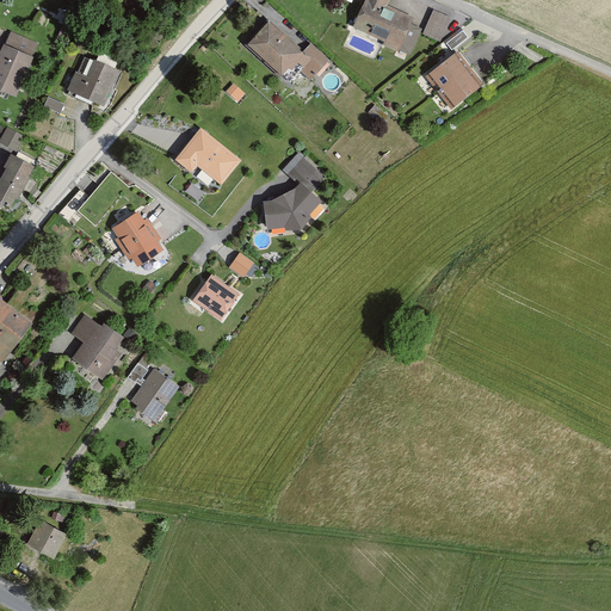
[(383,0),(364,0),(352,31),(405,53),(418,23),(381,7),(383,0)]
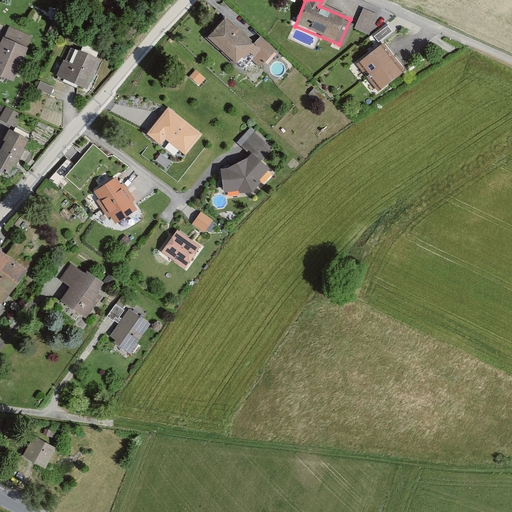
[(363,8),(355,26),(369,31),(376,12),(363,8)]
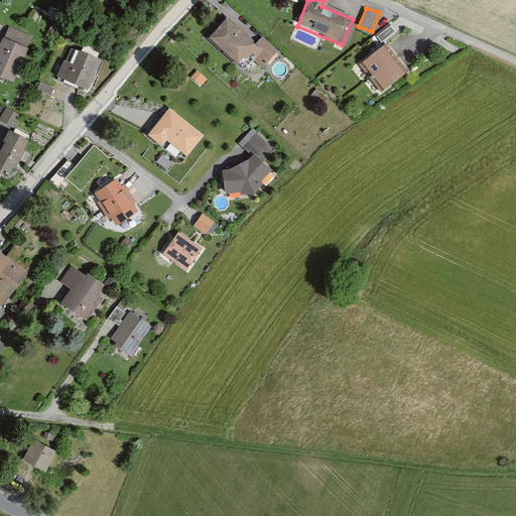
[(227,25),(210,42),(251,81),(277,53),(262,39),(252,49),(227,25)]
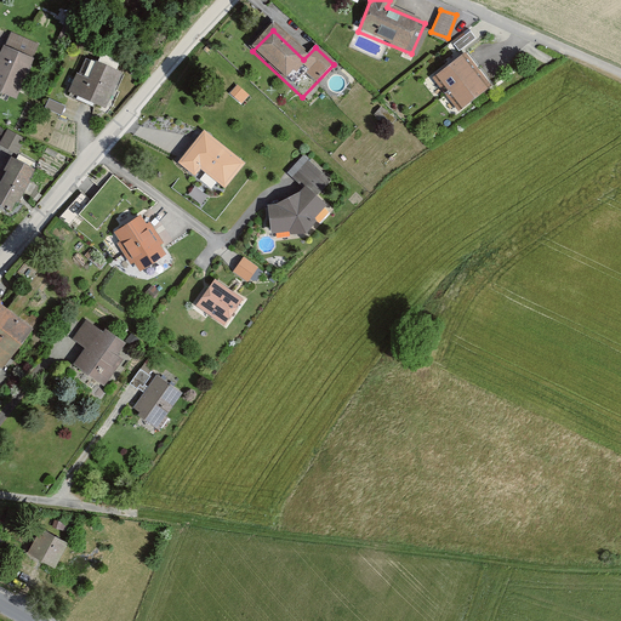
[(460,49),(476,38),(471,30),(455,41),(460,49)]
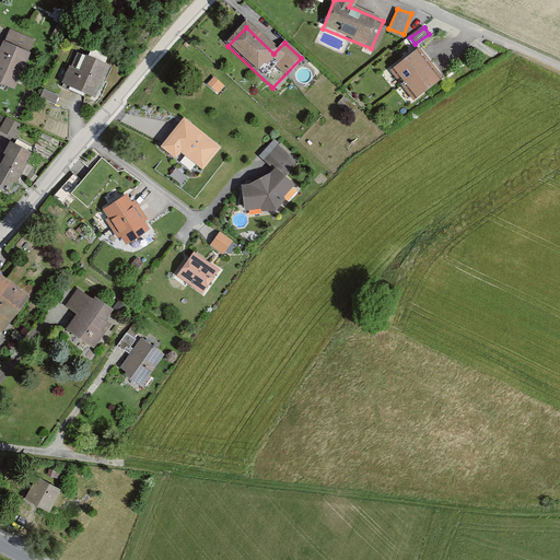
[(27,50),(4,42),(0,51),(0,82),(12,88),(27,50)]
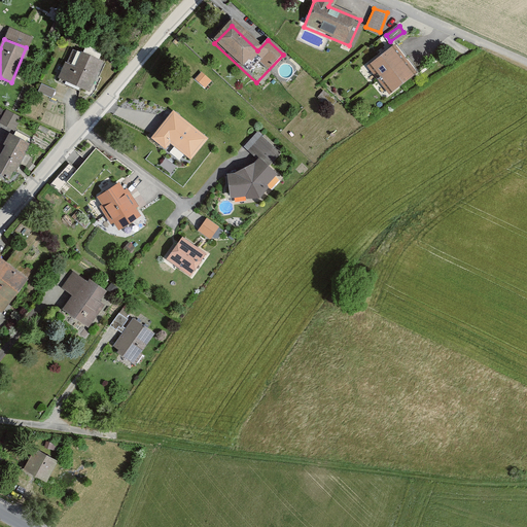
[(395,44),(369,64),(391,94),(418,74),(395,44)]
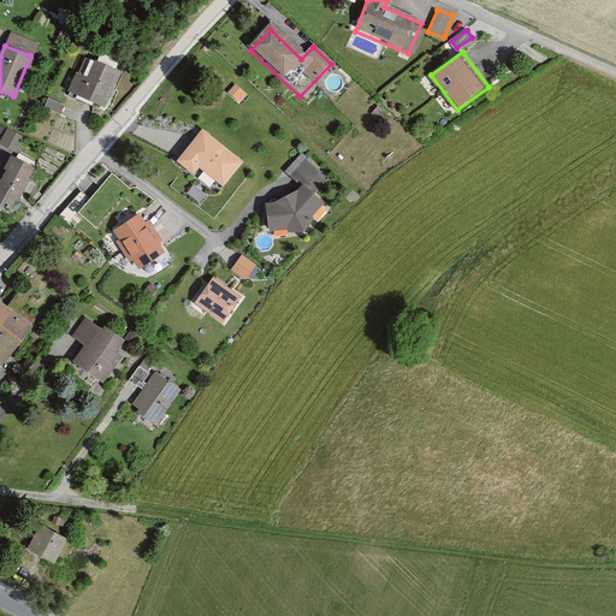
[(88,78),(73,72),(64,95),(104,111),(118,75),(94,65),(88,78)]
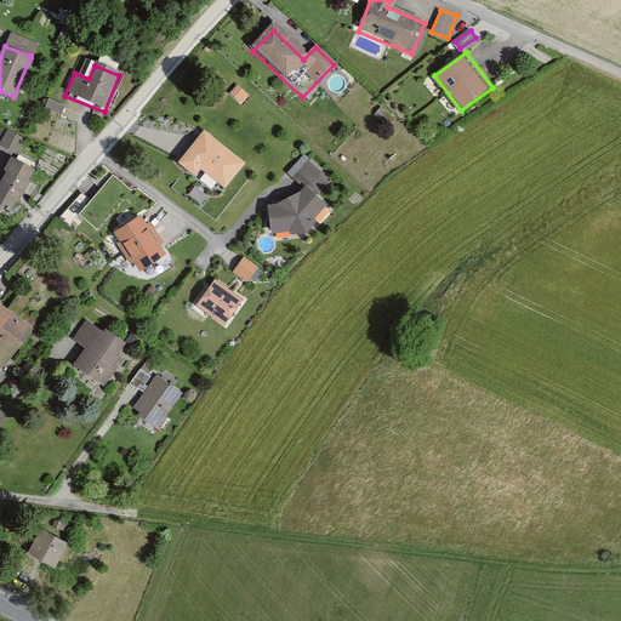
[(7,126),(0,138),(0,142),(20,152),(24,137),(7,126)]
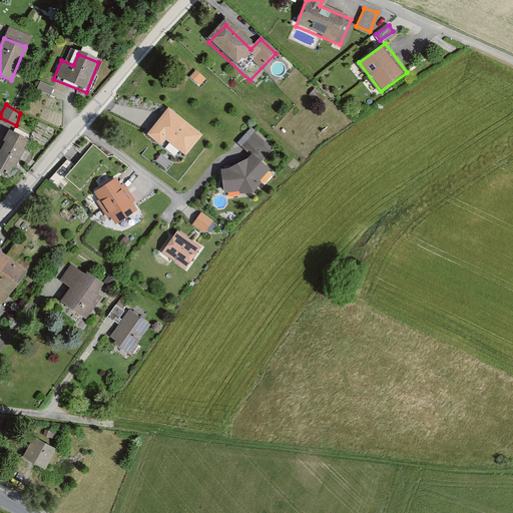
[(168,107),(147,134),(161,145),(166,139),(186,155),(202,135),(168,107)]
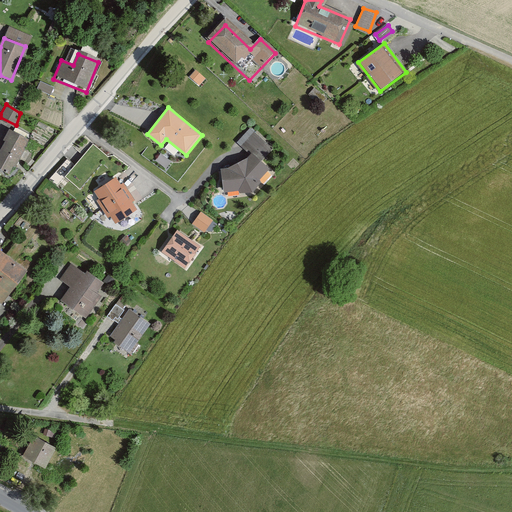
[(31,138),(10,127),(0,145),(0,168),(12,174),(31,138)]
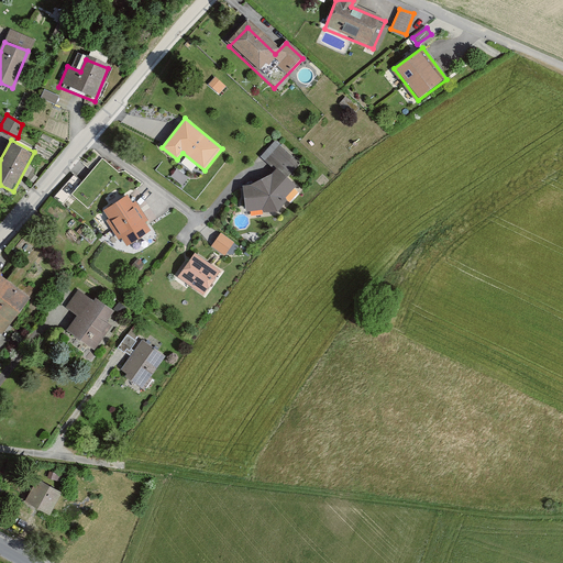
[(251,186),(242,186),(246,212),(263,210),(264,213),(278,212),(287,200),(286,198),(297,186),(277,168),(273,174),(251,186)]
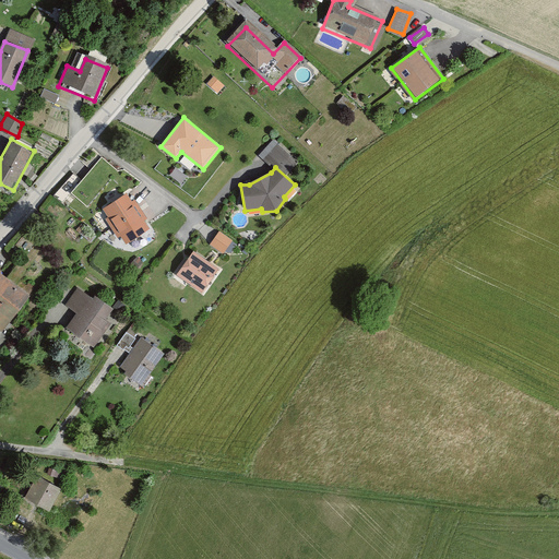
[(127,194),(104,209),(108,217),(106,218),(119,238),(120,236),(126,245),(150,229),(145,221),(147,219),(134,200),(132,202),(127,194)]
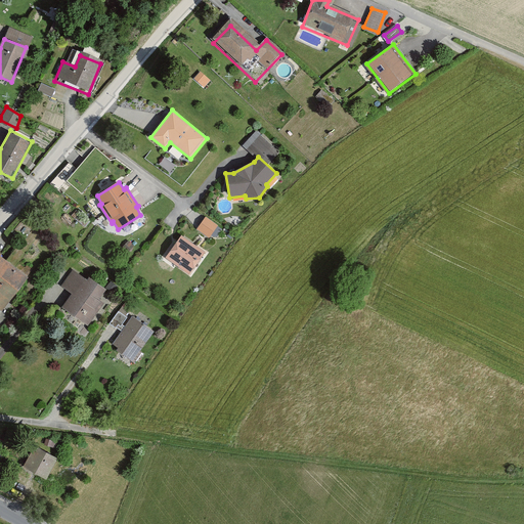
[(206,217),(197,229),(209,237),(218,226),(206,217)]
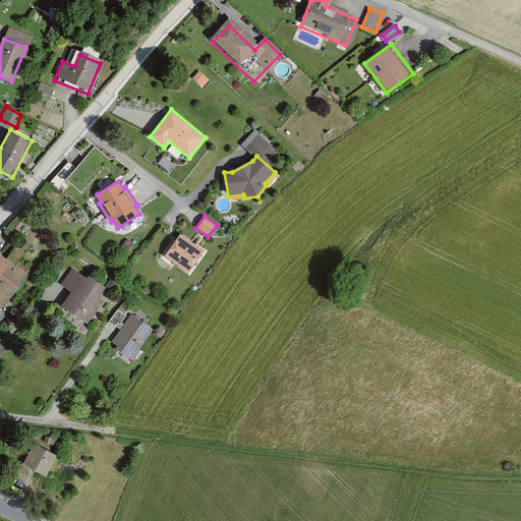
[(205,251),(178,235),(163,258),(189,275),(205,251)]
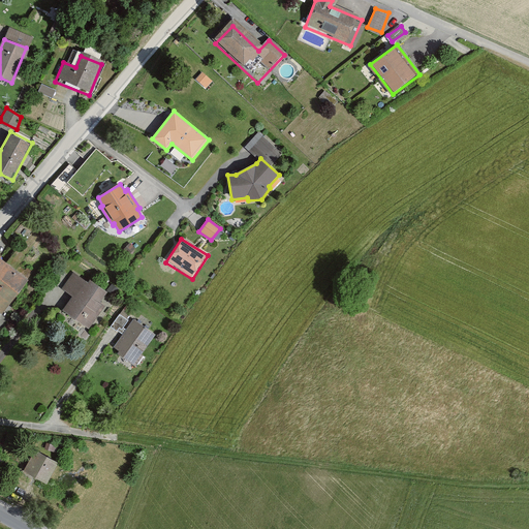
[(0,256),(0,310),(27,280),(0,256)]
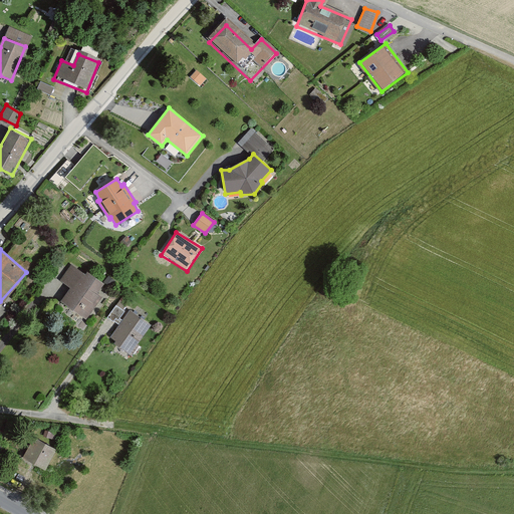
[(104,286),(70,264),(59,281),(70,287),(59,305),(83,320),(104,286)]
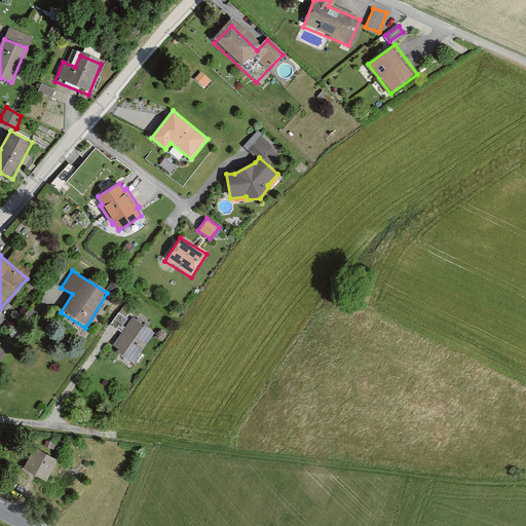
[(155,333),(133,317),(113,346),(118,350),(117,352),(134,364),(155,333)]
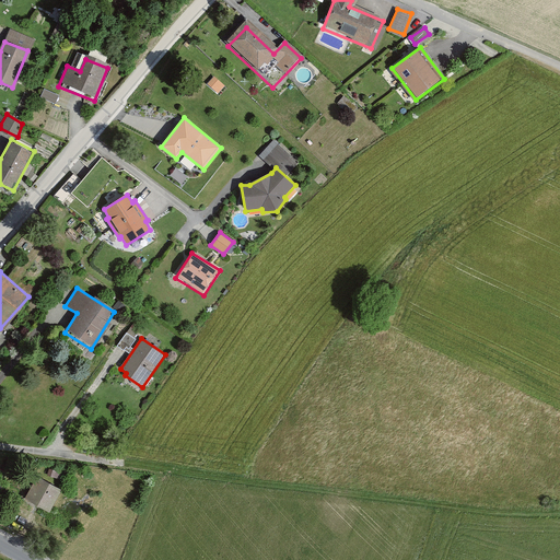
[(63,490),(39,475),(26,497),(51,512),(63,490)]
